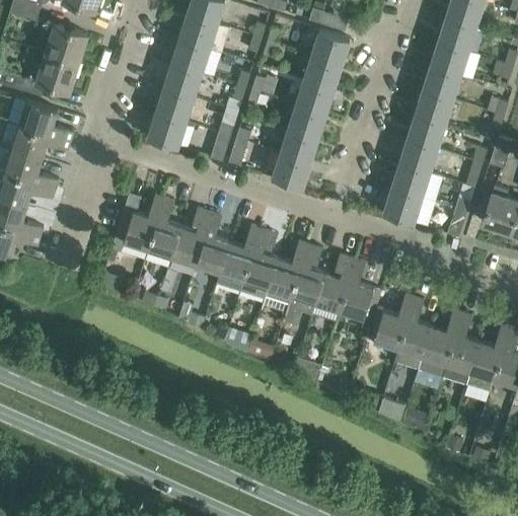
[(37,21),(41,7),(17,0),(12,0),(9,12),(37,21)]
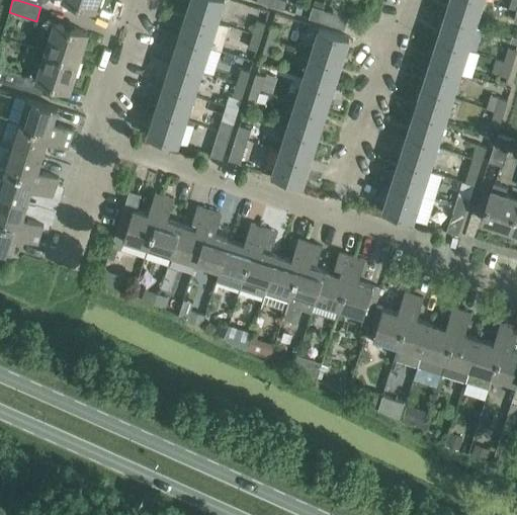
[(60,0),(94,11),(97,0),(17,0),(40,7),(41,4),(46,3),(49,0),(48,0),(60,0)]
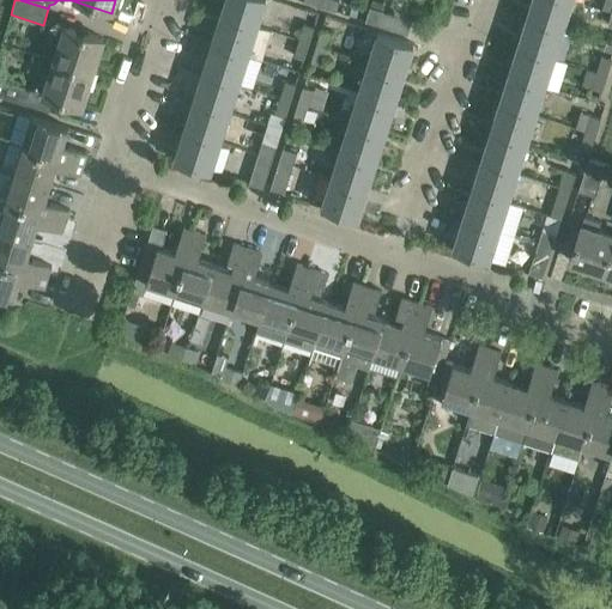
[(265,0),(225,0),(220,17),(256,29),(265,0)]
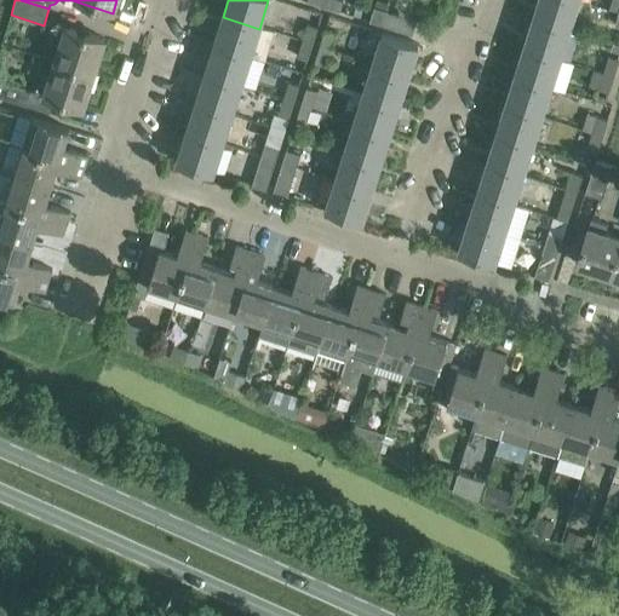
[(343,5),(328,0),(325,0),(322,10),(339,15),(343,5)]
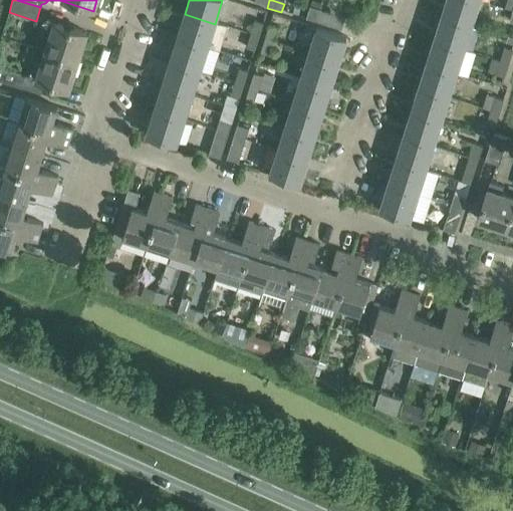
[(471,26),(478,3),(470,0),(446,0),(442,17),(471,26)]
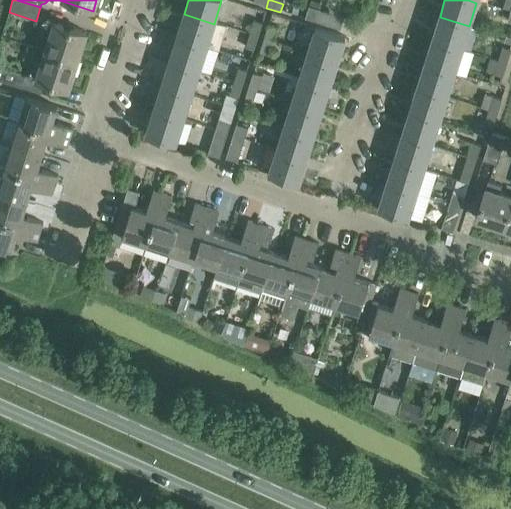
[(315,23),(318,12),(308,9),(305,20),(315,23)]
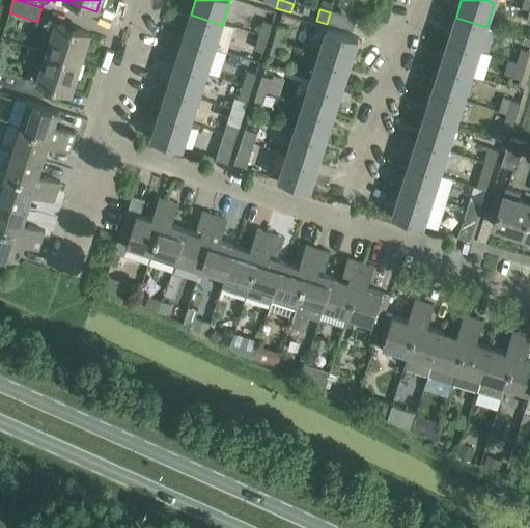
[(352,32),(355,20),(330,12),(327,24),(352,32)]
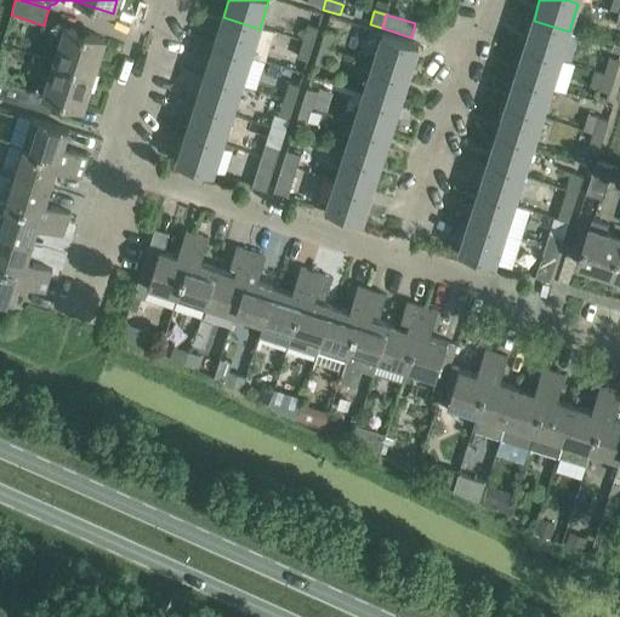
[(250,58),(260,29),(223,17),(214,47),(250,58)]
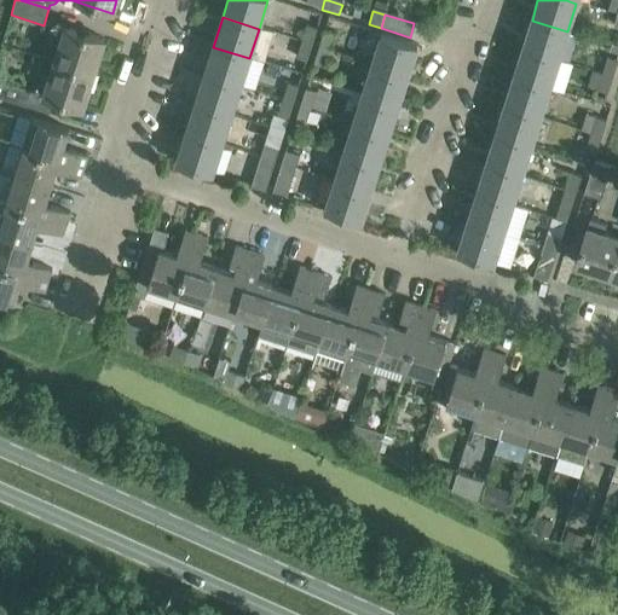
[(558,61),(567,32),(532,21),(523,50),(558,61)]
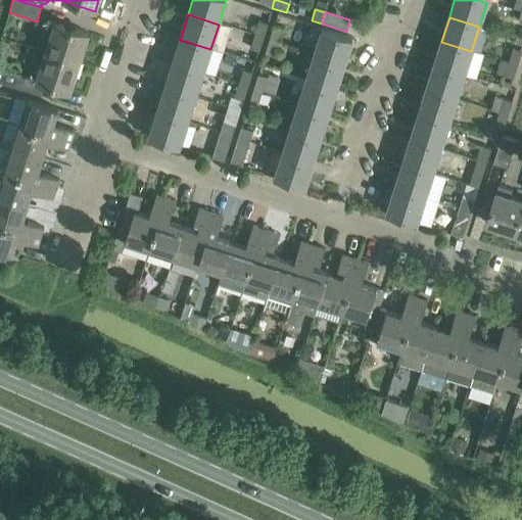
[(88,35),(68,29),(46,21),(42,36),(49,38),(44,53),(79,64),(88,35)]
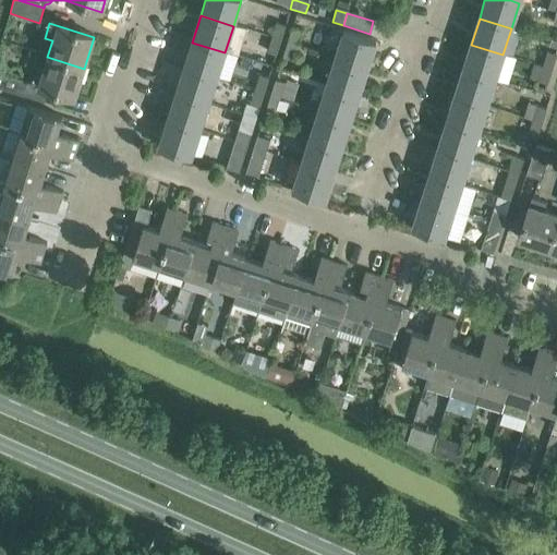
[(276,24),(271,38),(280,40),(286,27),(276,24)]
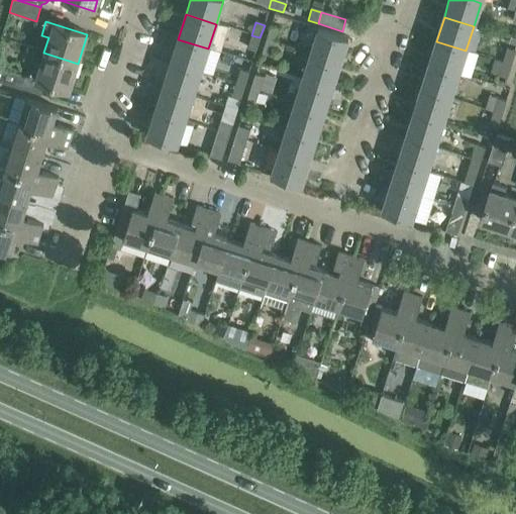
[(270,26),(266,39),(275,43),(279,29),(270,26)]
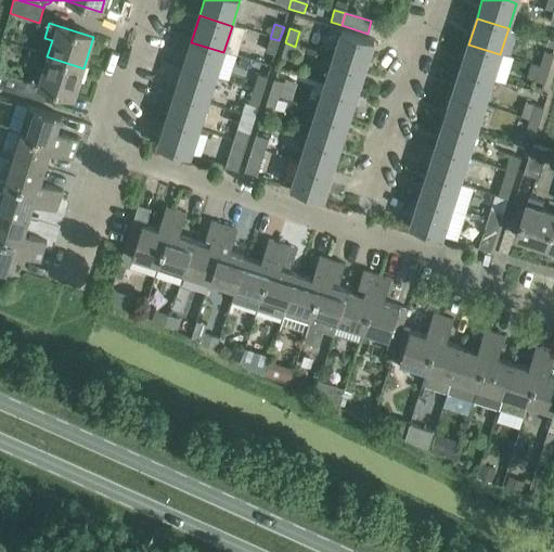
[(365,68),(373,42),(342,31),(333,59),(365,68)]
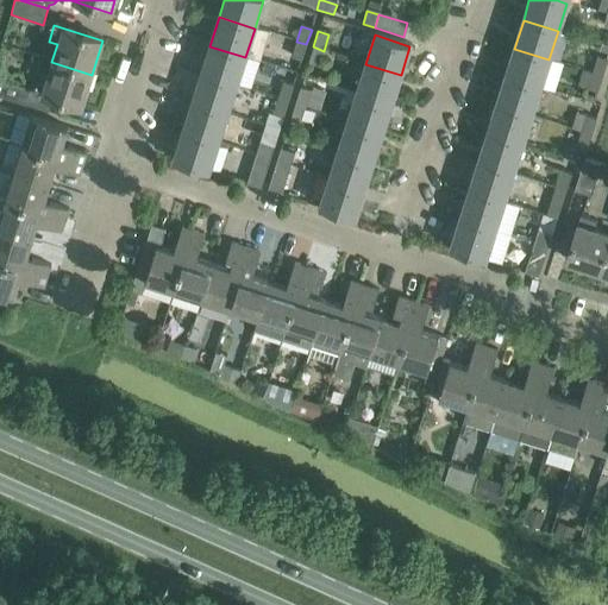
[(301,62),(306,44),(296,42),(292,58),(301,62)]
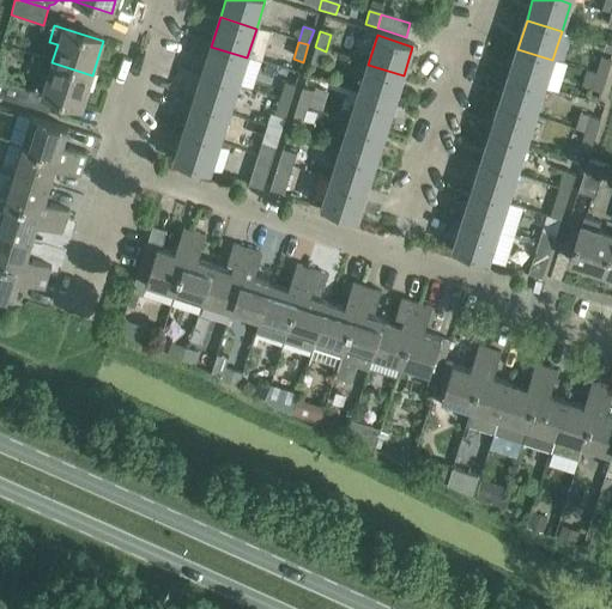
[(237,86),(247,58),(211,47),(203,74),(237,86)]
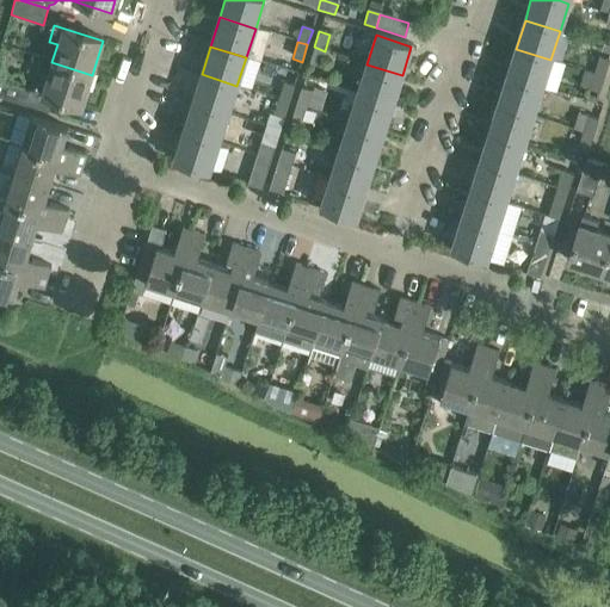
[(320,67),(325,51),(314,47),(308,63),(320,67)]
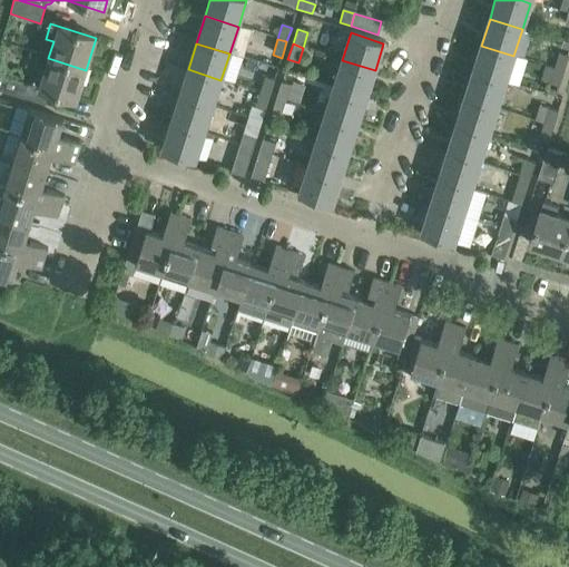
[(504,84),(513,56),(481,46),(472,72),(504,84)]
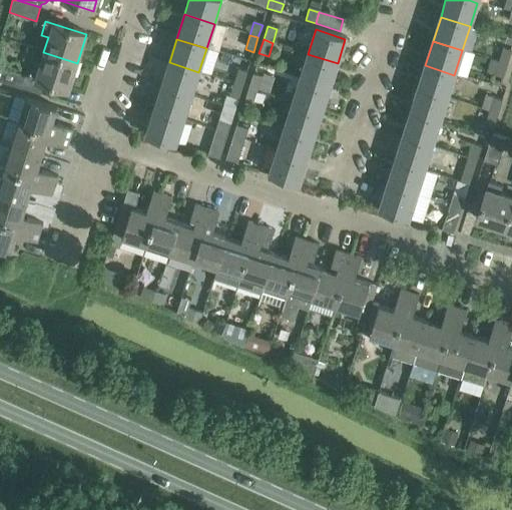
[(503,48),(498,62),(506,65),(511,51),(503,48)]
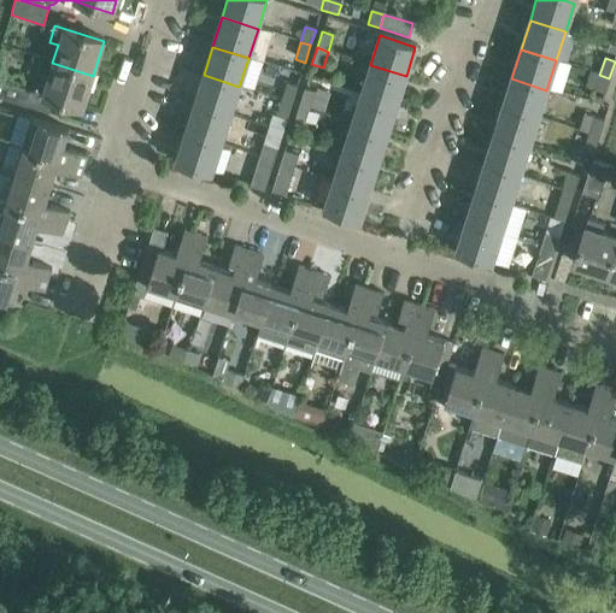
[(82,110),(93,76),(52,63),(47,80),(40,78),(34,94),(53,100),(82,110)]
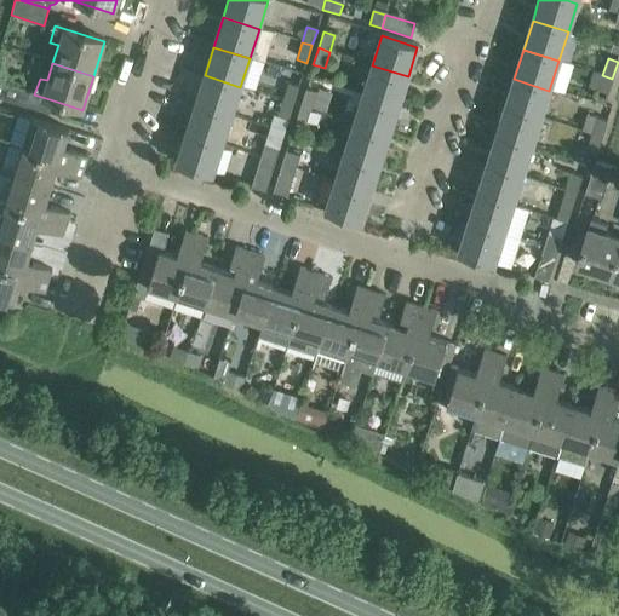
[(0,99),(26,108),(30,92),(3,82),(7,68),(0,64),(0,99)]
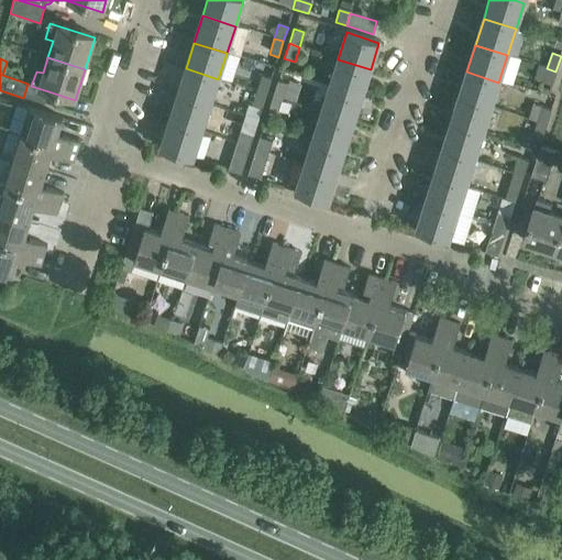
[(362,97),(371,69),(338,59),(329,86),(362,97)]
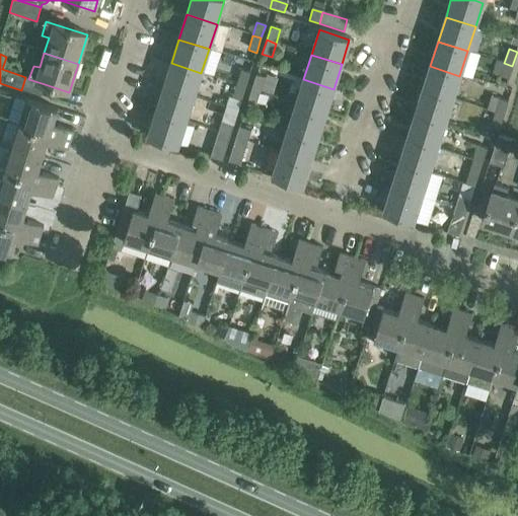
[(194,97),(201,73),(171,63),(163,87),(194,97)]
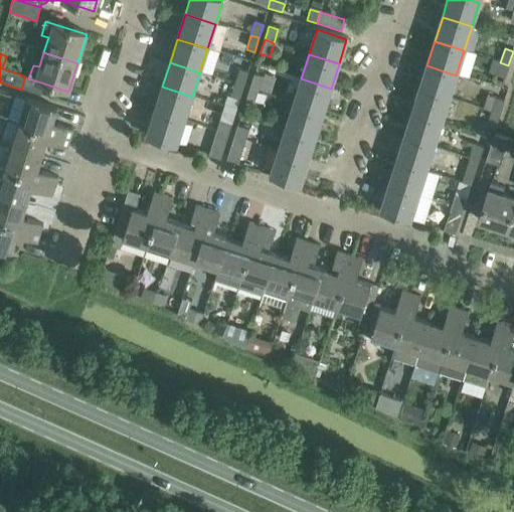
[(504,78),(508,65),(500,62),(496,76),(504,78)]
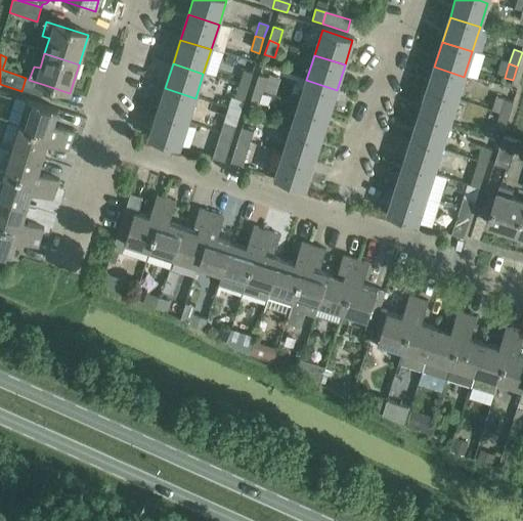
[(456,100),(464,77),(434,67),(427,91),(456,100)]
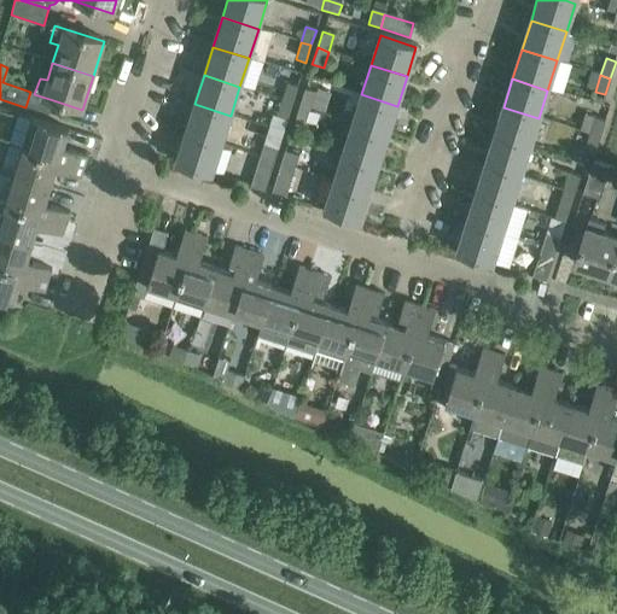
[(287,85),(283,100),(292,104),(297,87),(287,85)]
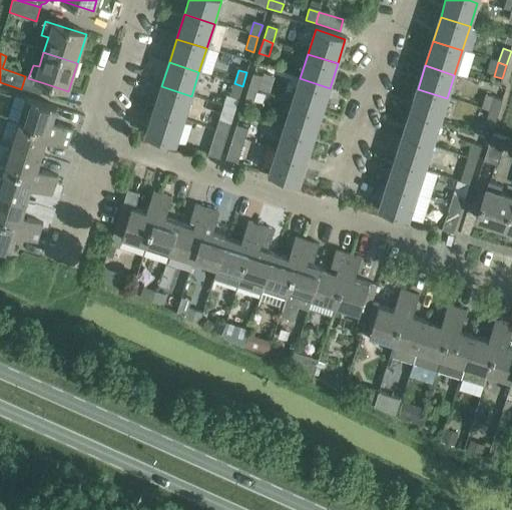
[(252,74),(247,88),(258,90),(262,77),(252,74)]
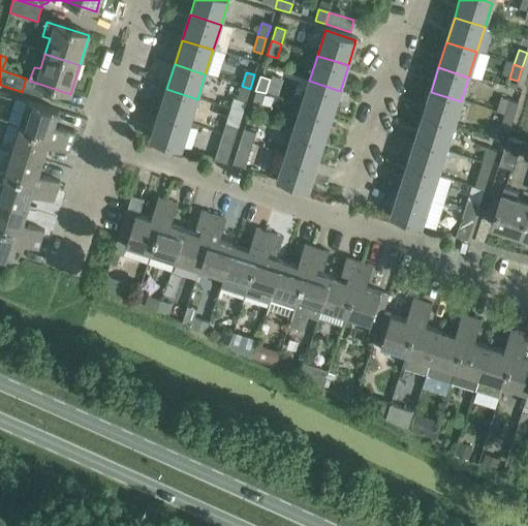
[(332,115),(340,91),(309,81),(302,105),(332,115)]
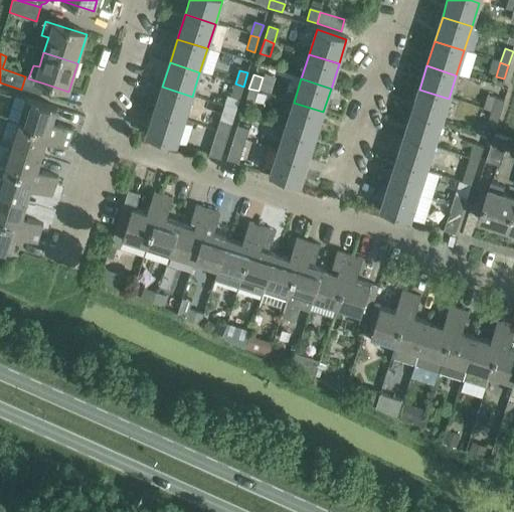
[(238,100),(243,87),(235,83),(230,98),(238,100)]
